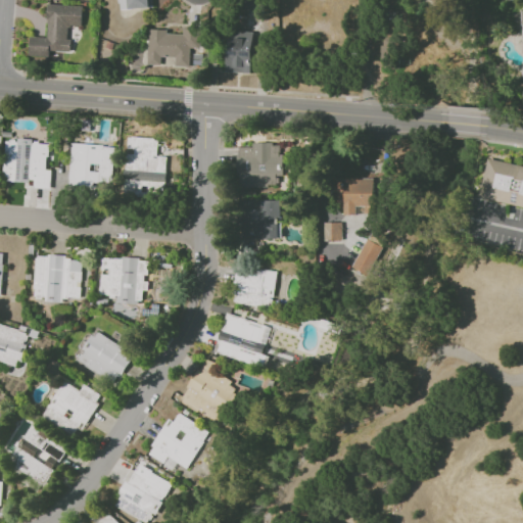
[(129,0),(156,0),(157,7),(130,9),(129,0)]
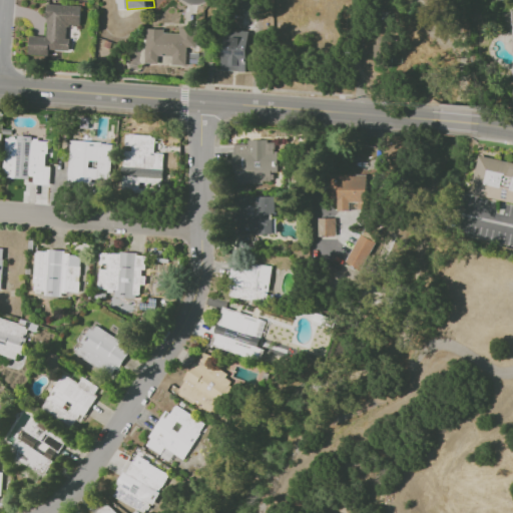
[(252,0),(247,0),(237,0),(237,9),(253,8),(252,0)]
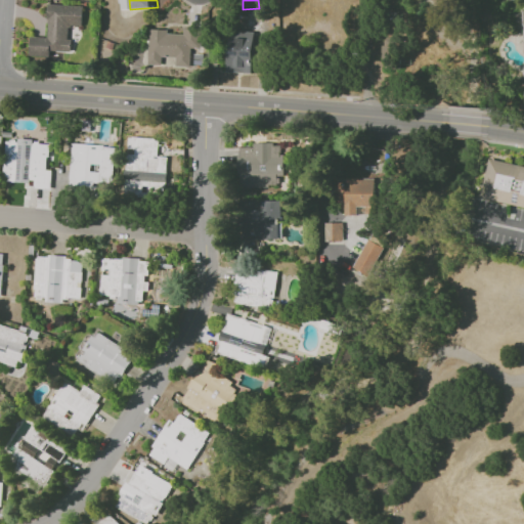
[(47,5),(83,6),(82,26),(70,26),(69,38),(72,39),(72,56),(31,54),(32,37),(45,37),(47,5)]
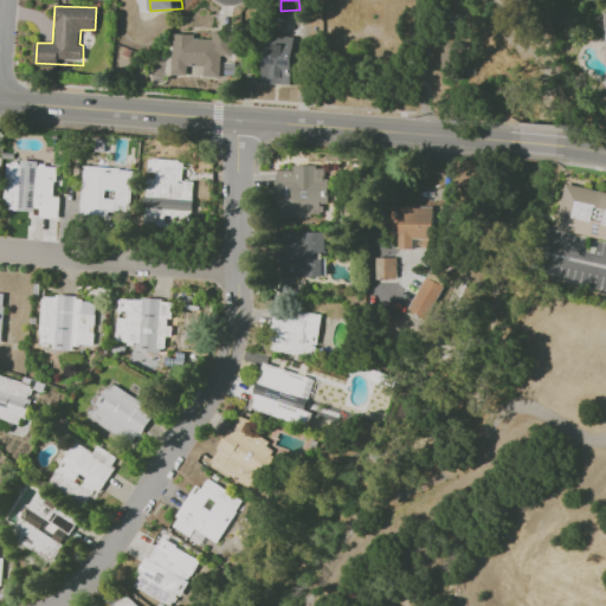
[(175,32),(195,32),(195,37),(213,38),(213,32),(227,33),(226,79),(205,79),(205,68),(187,66),(186,78),(173,77),(175,32)]
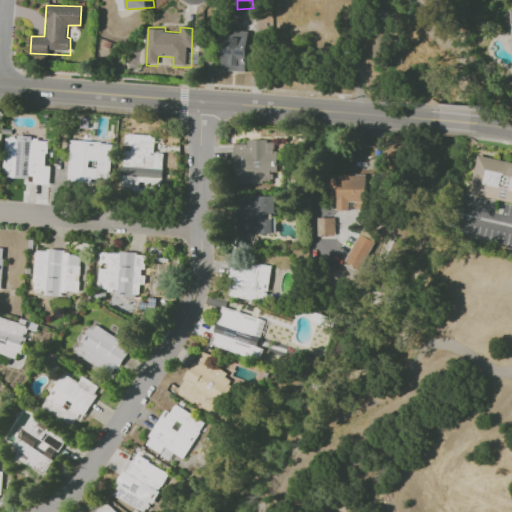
[(221,31),(233,32),(233,35),(240,35),(240,32),(250,32),(249,71),(220,71),(221,31)]
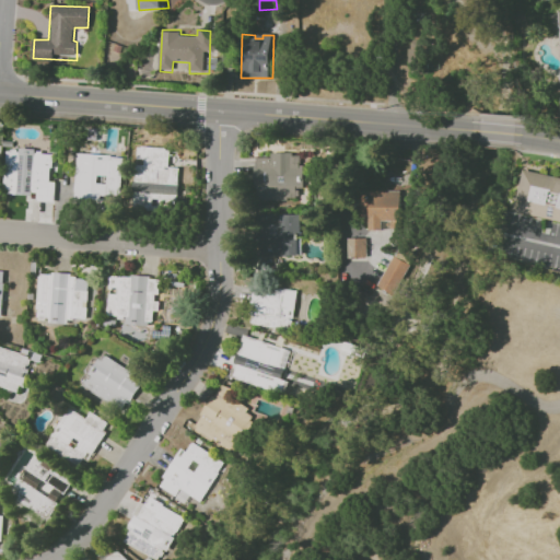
[(428,68),(436,68),(436,56),(431,56),(431,39),(409,38),(408,73),(428,74),(428,68)]
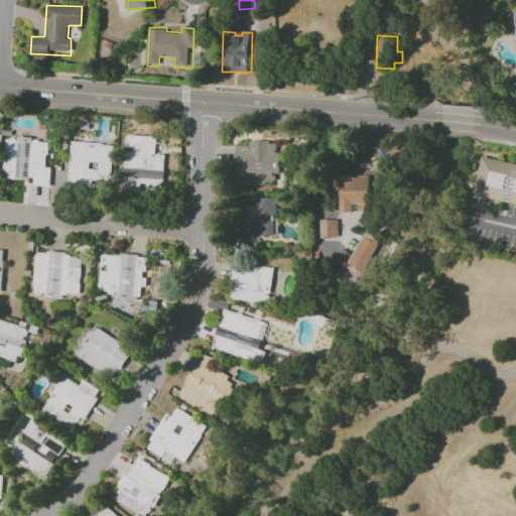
[(164,154),(156,153),(156,135),(125,135),(123,190),(163,191),(164,154)]
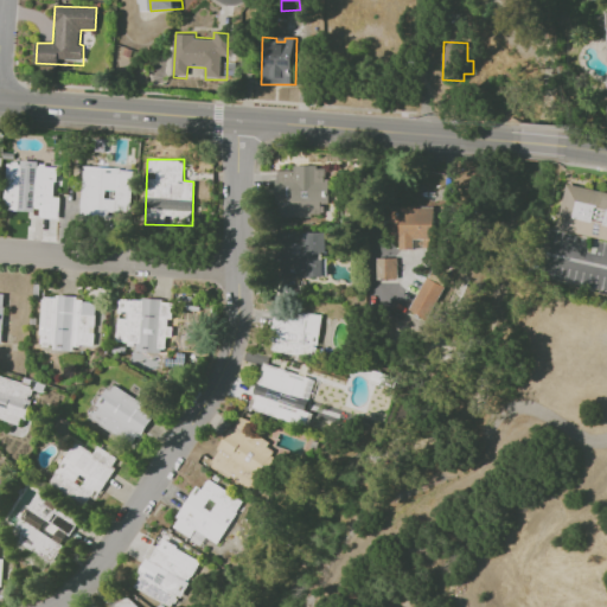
[(4,209),(39,211),(39,218),(58,219),(59,197),(55,197),(56,165),(6,161),(4,209)]
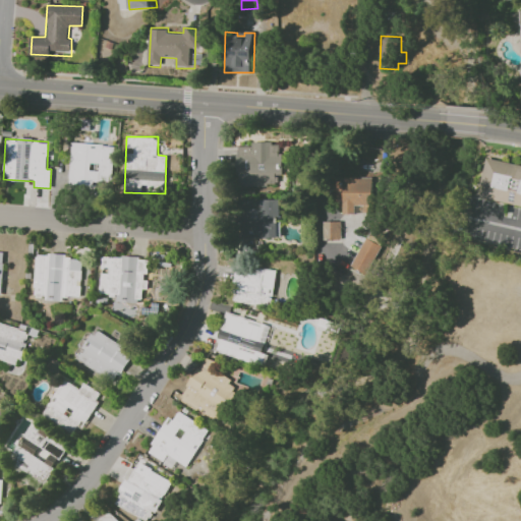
[(237,185),(281,184),(280,142),(250,142),(250,147),(237,147),(237,185)]
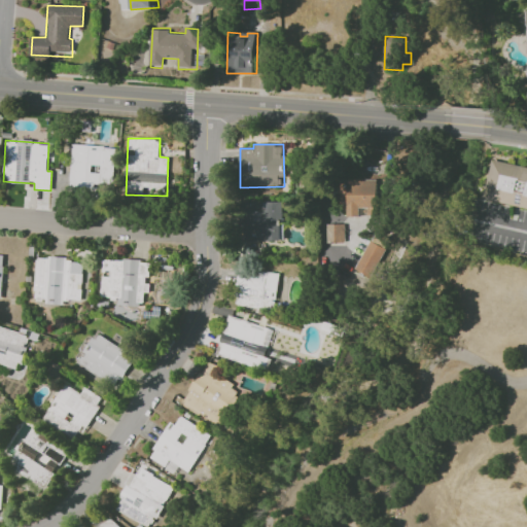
[(70,186),(113,188),(115,146),(71,145),(70,186)]
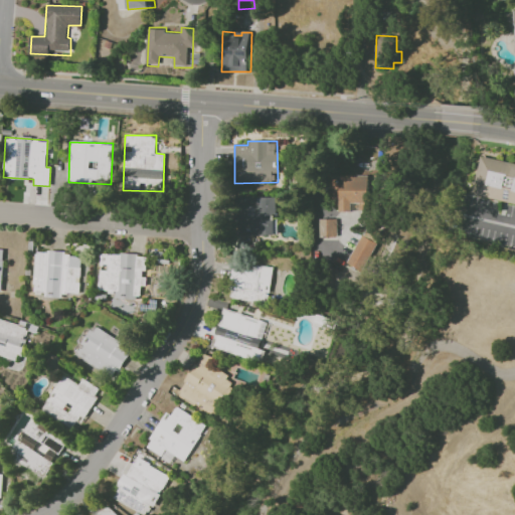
[(514,163),(514,203),(474,194),(483,156),(514,163)]
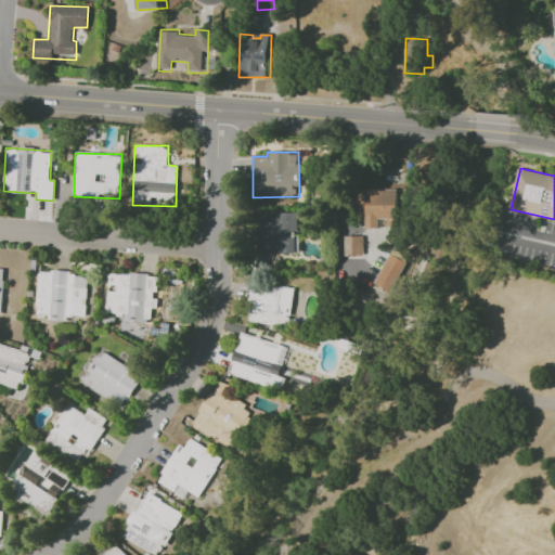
[(396,189),(364,189),(365,228),(377,228),(377,219),(397,218),(396,189)]
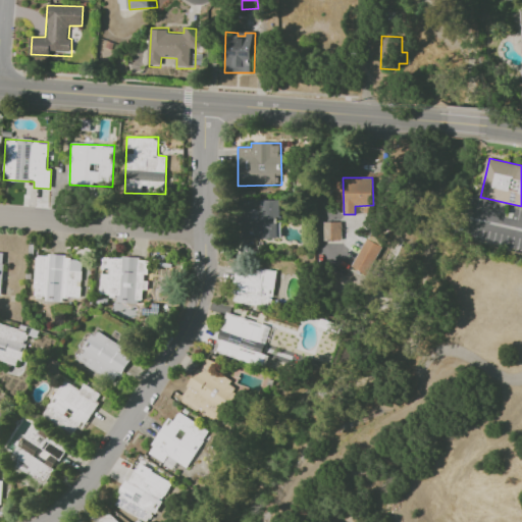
[(281,200),(242,199),(241,239),(280,239),(281,200)]
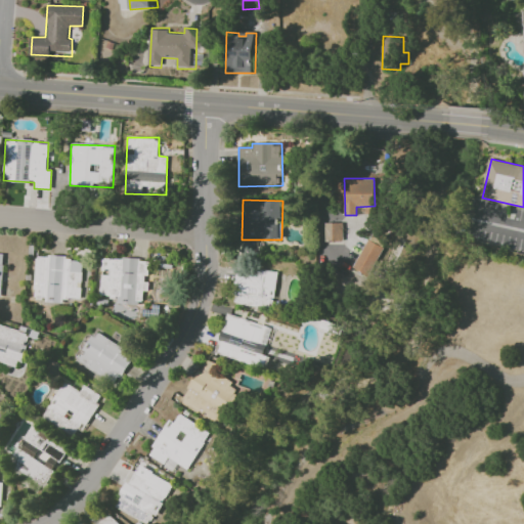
[(325,241),(343,241),(342,222),(324,223),(325,241)]
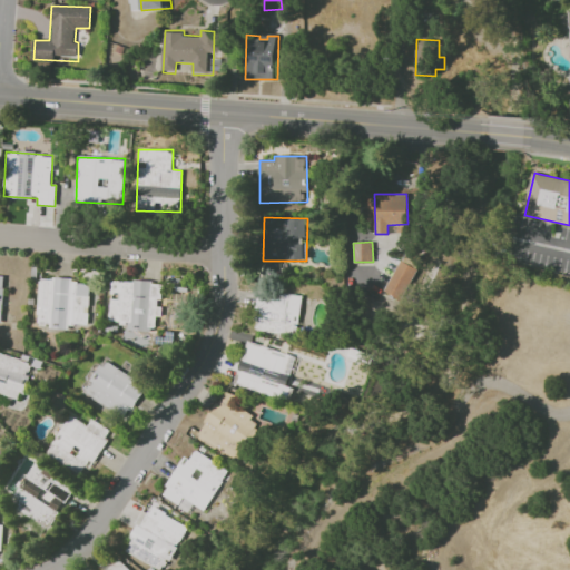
[(401,300),(416,268),(399,259),(384,292),(401,300)]
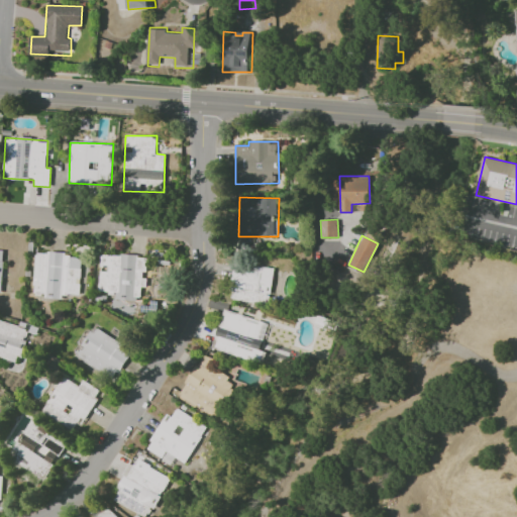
[(82,254),(35,252),(32,293),(44,294),(44,298),(62,299),(63,293),(79,294),(82,254)]
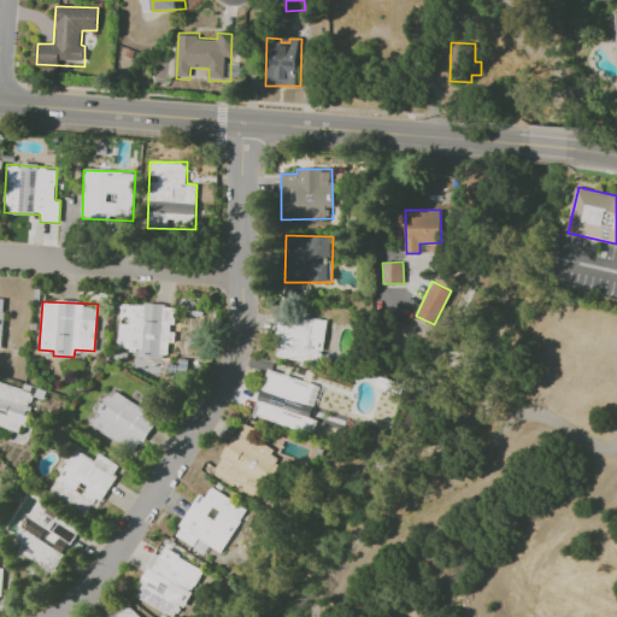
[(117,348),(137,348),(137,357),(168,358),(168,342),(174,342),(174,331),(174,305),(119,304),(119,322),(117,322),(117,348)]
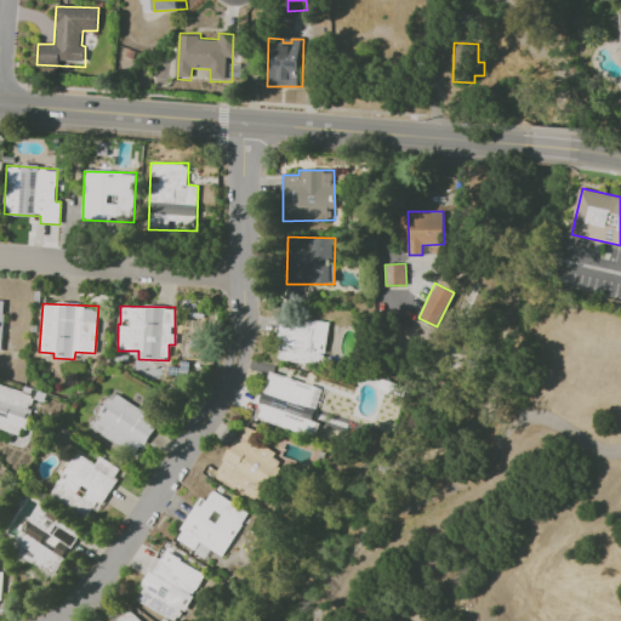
[(329,322),(281,315),(277,359),(324,365),(329,322)]
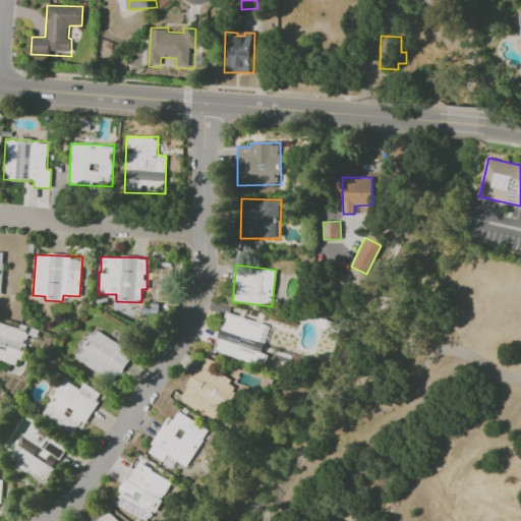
[(214,352),(261,364),(272,325),(225,312),(214,352)]
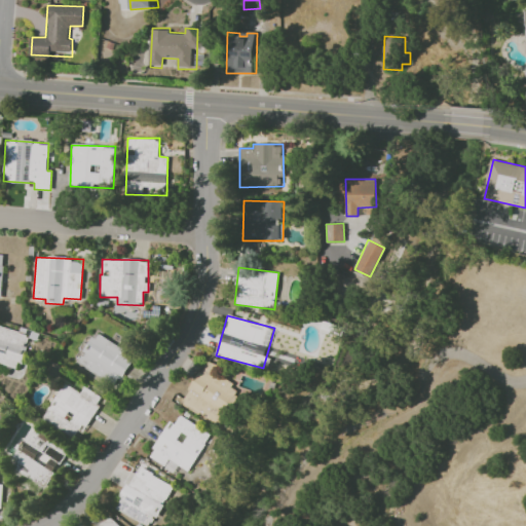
[(0,326),(0,362),(19,368),(29,335),(0,326)]
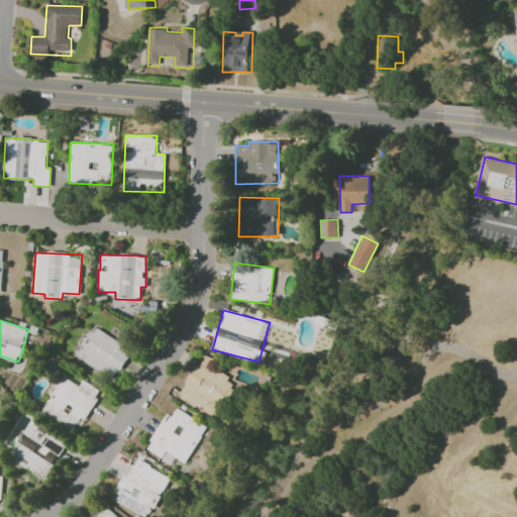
[(119,341),(94,326),(76,355),(113,379),(136,340),(124,333),(119,341)]
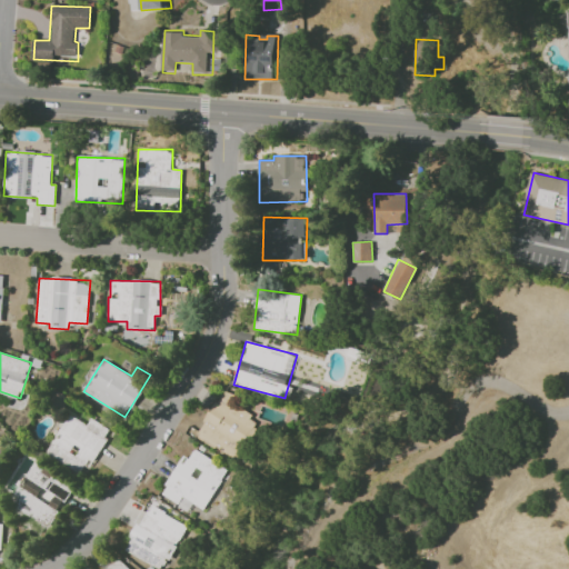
[(196,437),(238,460),(261,421),(237,407),(240,399),(223,389),(196,437)]
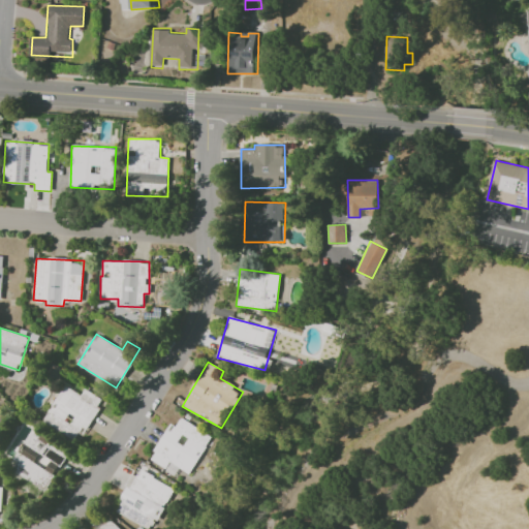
[(82,395),(64,385),(43,422),(74,439),(78,433),(83,436),(103,399),(85,389),(82,395)]
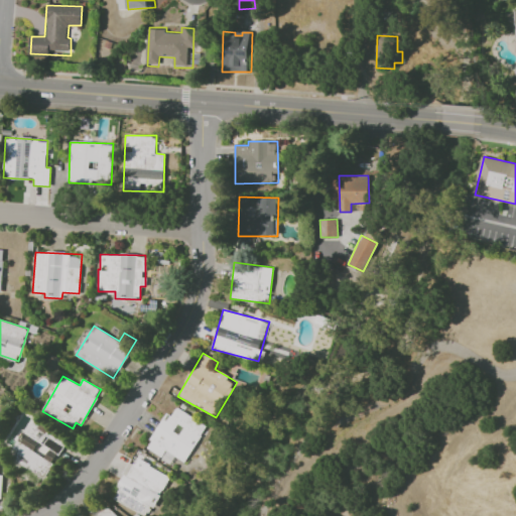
[(207,425),(176,407),(170,416),(165,413),(145,448),(170,463),(173,456),(185,463),(207,425)]
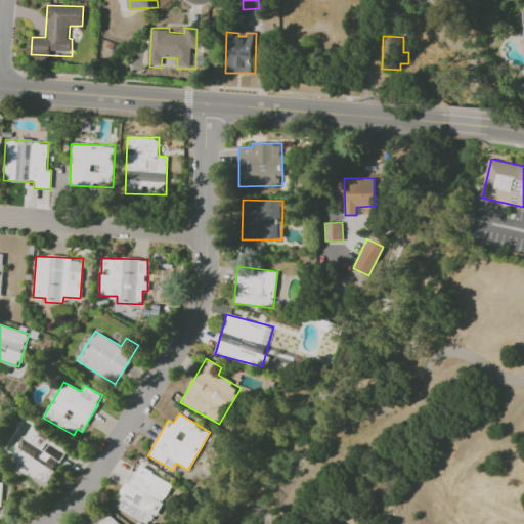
[(9,465),(46,486),(68,446),(31,426),(9,465)]
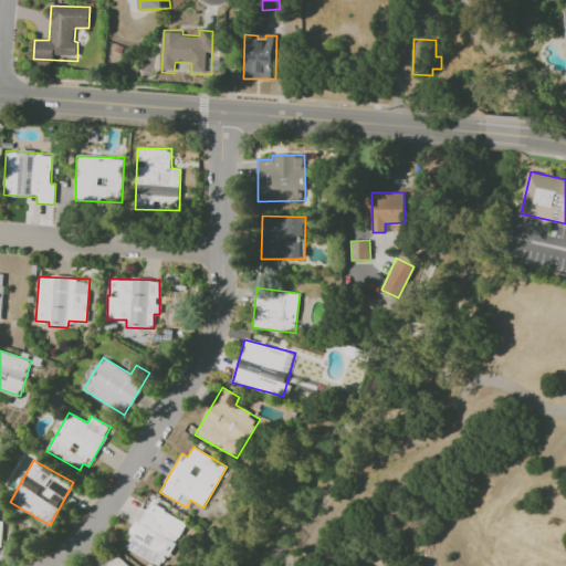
[(158,565),(163,565),(187,522),(148,502),(124,547),(158,565)]
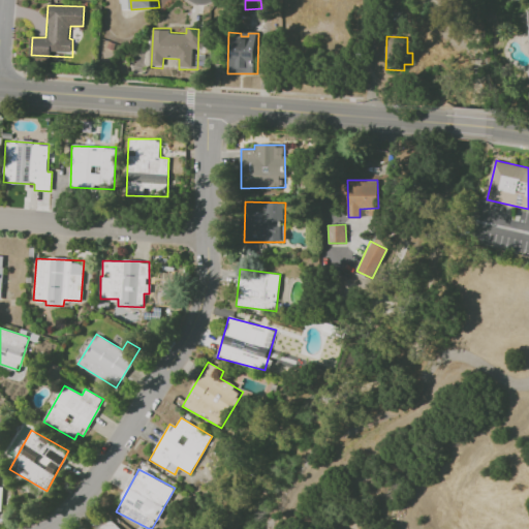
[(97,528),(120,528),(110,518),(97,528)]
